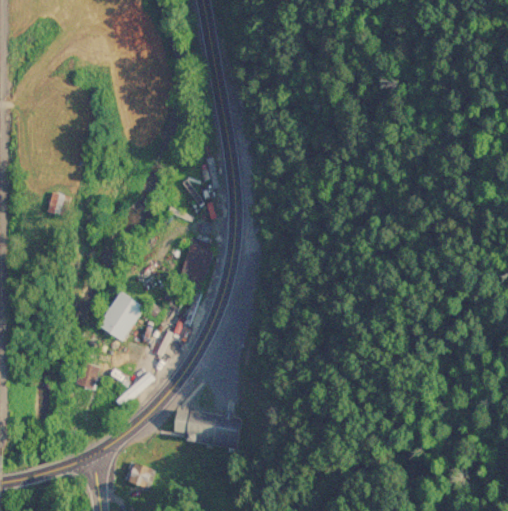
[(44,211),(62,217),(69,197),(50,191),(44,211)]
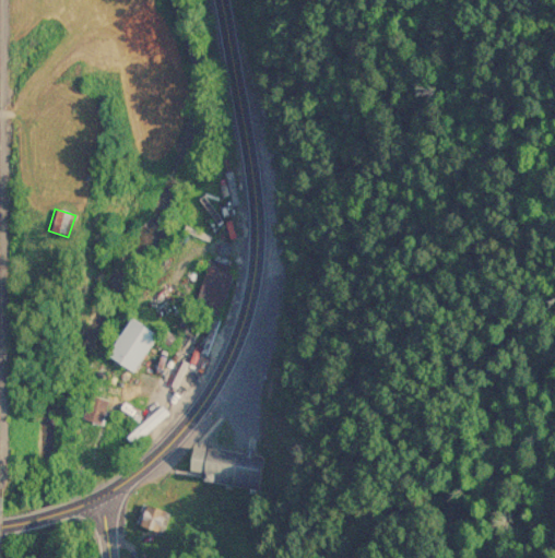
[(221,319),(234,271),(205,262),(186,333),(201,337),(208,315),(221,319)]
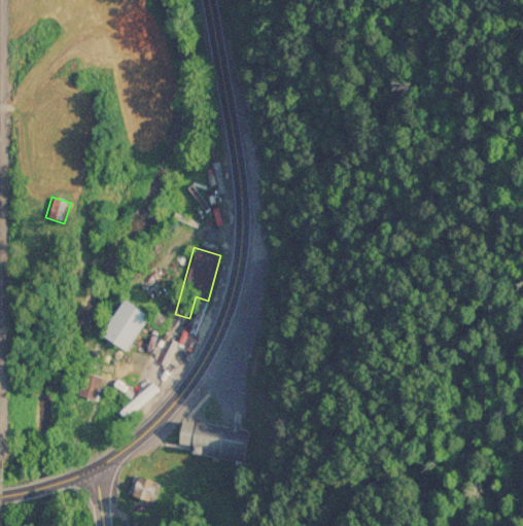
[(150,316),(121,301),(101,337),(130,352),(150,316)]
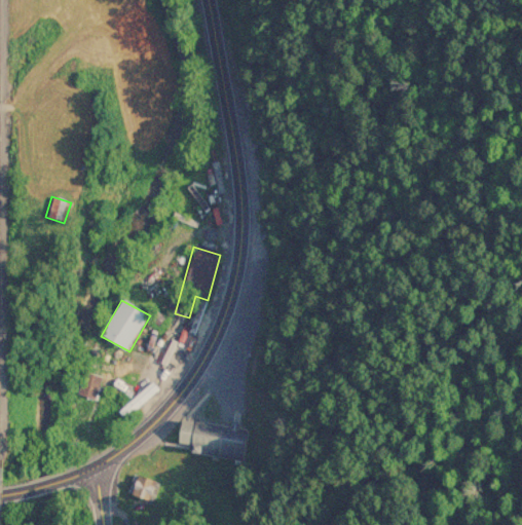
[(104,376),(85,371),(69,427),(87,433),(104,376)]
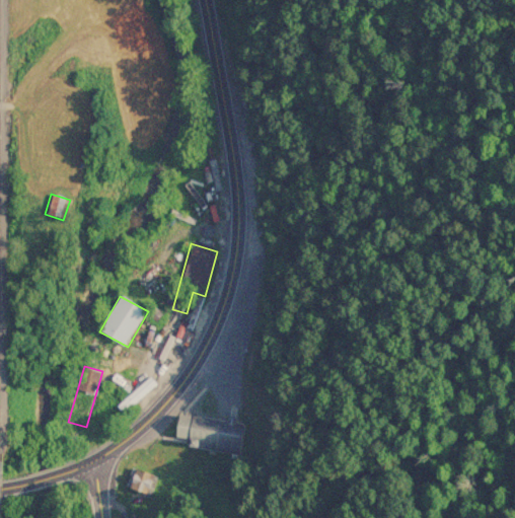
[(133,486),(151,489),(153,472),(135,469),(133,486)]
